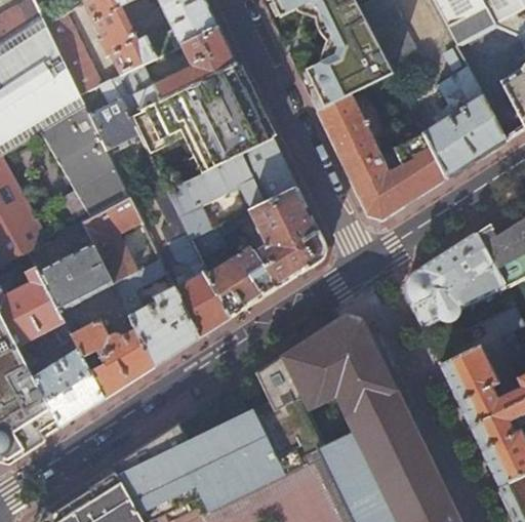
[(26,0),(0,15),(0,42),(43,14),(38,5),(35,0),(26,0)]
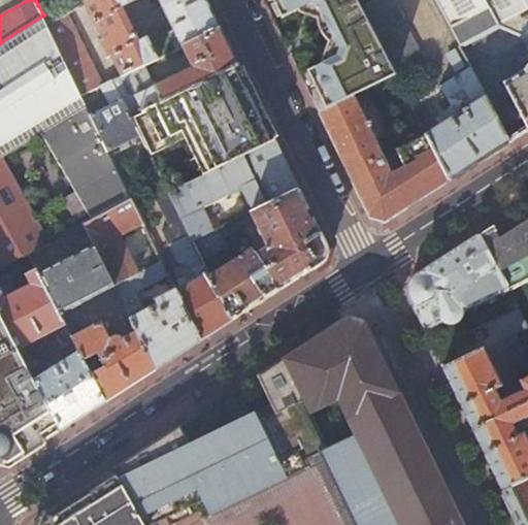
[(47,0),(38,5),(43,14),(46,23),(66,10),(85,0),(47,0)]
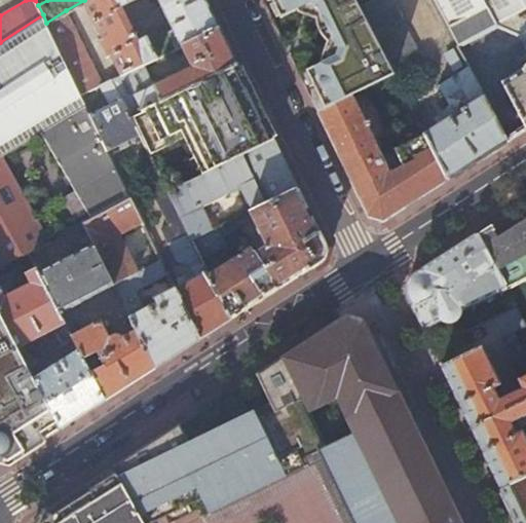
[(182,43),(219,26),(205,0),(84,0),(101,34),(98,39),(105,55),(110,53),(119,73),(143,62),(165,51),(155,31),(148,34),(147,33),(137,37),(121,3),(127,0),(160,0),(179,38),(175,40),(178,45),(182,43)]
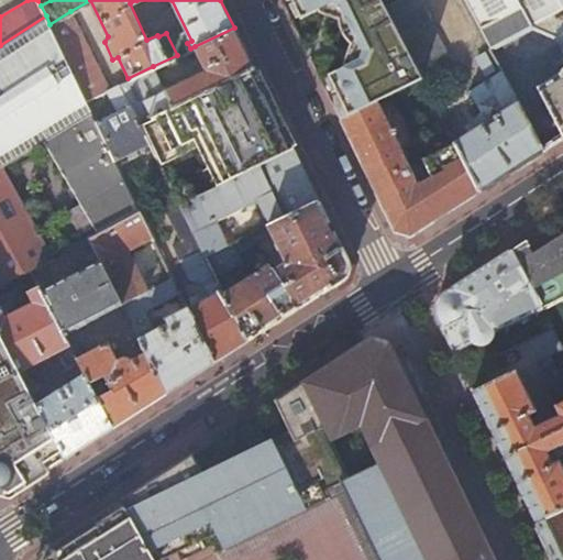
[(349,118),(378,102),(422,80),(384,7),(381,0),(290,0),(299,17),(300,19),(327,7),(329,0),(331,0),(337,2),(334,9),(345,13),(361,44),(356,55),(364,58),(362,66),(354,63),(329,76),(334,88),(349,118)]
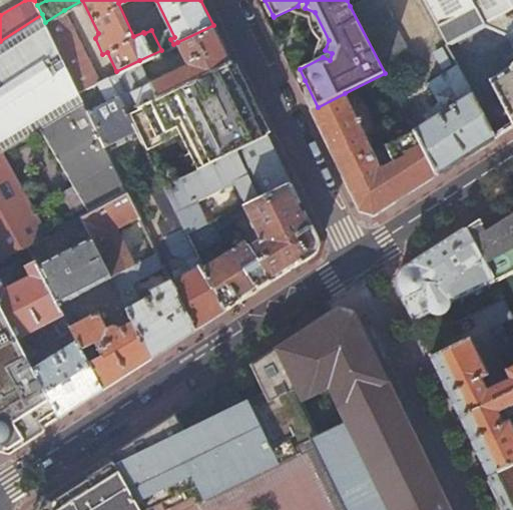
[(361,0),(350,6),(385,73),(388,79),(415,64),(382,0),(361,0)]
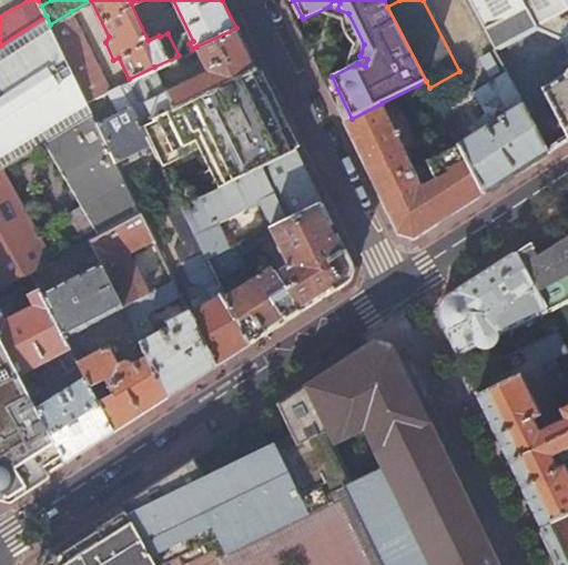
[(468,0),(494,49),(533,28),(561,42),(567,52),(567,0),(468,0)]
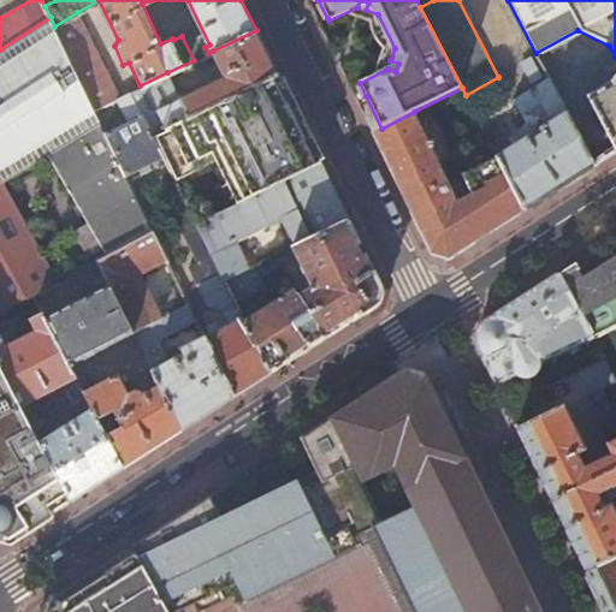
[(54,27),(94,108),(116,97),(119,96),(77,12),(54,27)]
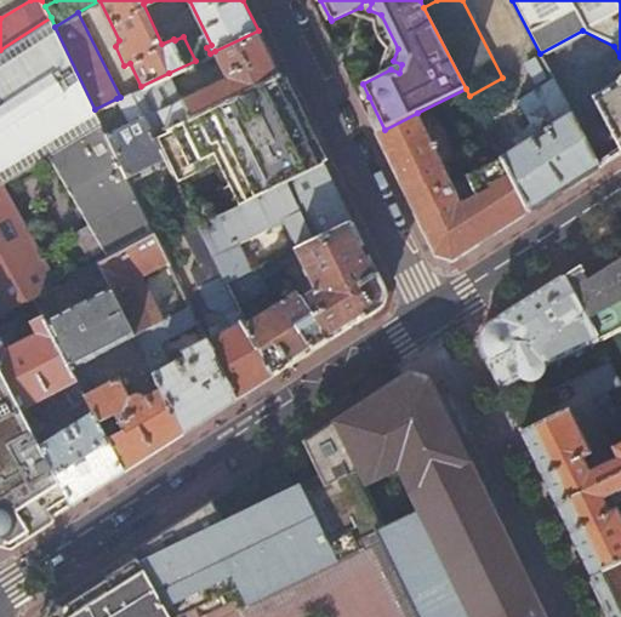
[(0,184),(15,177),(51,155),(103,125),(95,109),(55,27),(51,17),(0,50),(0,97),(5,104),(0,107),(0,184)]
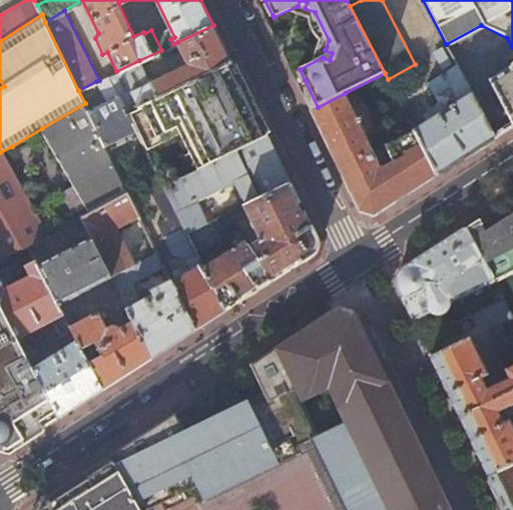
[(110,74),(128,111),(231,62),(223,44),(213,25),(177,42),(184,57),(188,58),(189,61),(171,70),(169,67),(161,70),(163,74),(148,81),(139,60),(116,71),(110,74)]
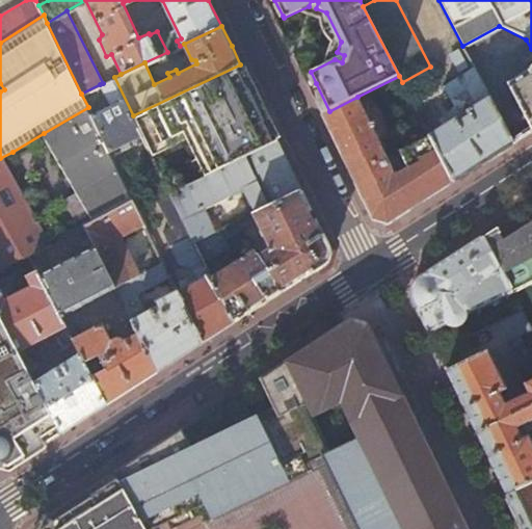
[(531,64),(530,67),(524,55),(519,59),(513,65),(510,71),(509,81),(510,84),(531,126),(531,64)]
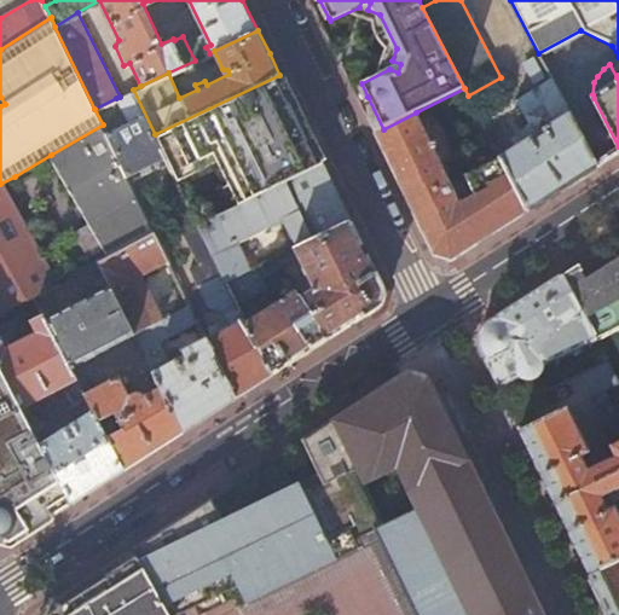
[(155,134),(166,156),(173,173),(221,150),(236,180),(229,184),(238,204),(323,163),(302,122),(279,75),(155,134)]
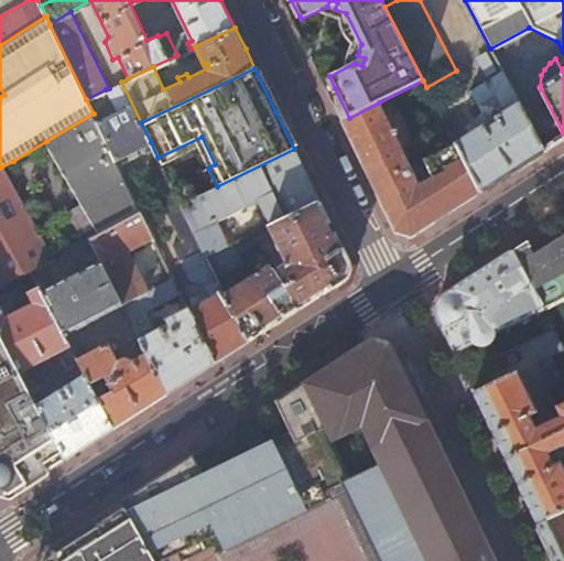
[(480,191),(544,150),(501,68),(469,89),(483,111),(472,119),(477,128),(455,142),(455,143),(480,191)]
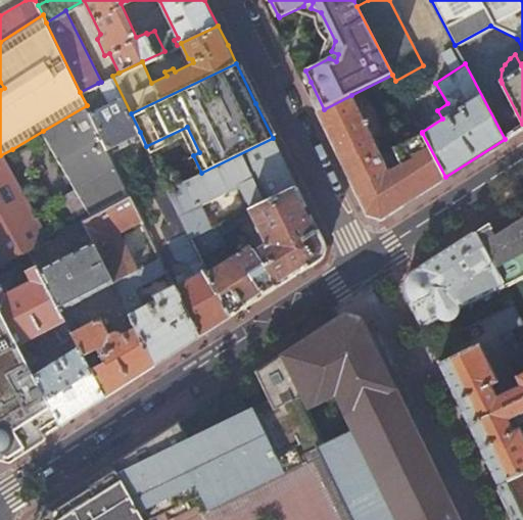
[(107,101),(89,110),(107,146),(140,132),(131,113),(112,76),(101,82),(98,83),(107,101)]
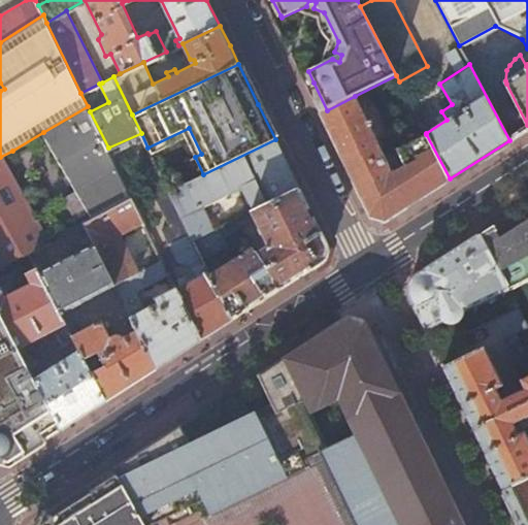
[(416,200),(450,178),(426,134),(398,148),(391,133),(383,137),(389,152),(397,149),(406,167),(392,174),(355,96),(327,110),(320,113),(370,217),(385,220),(416,200)]
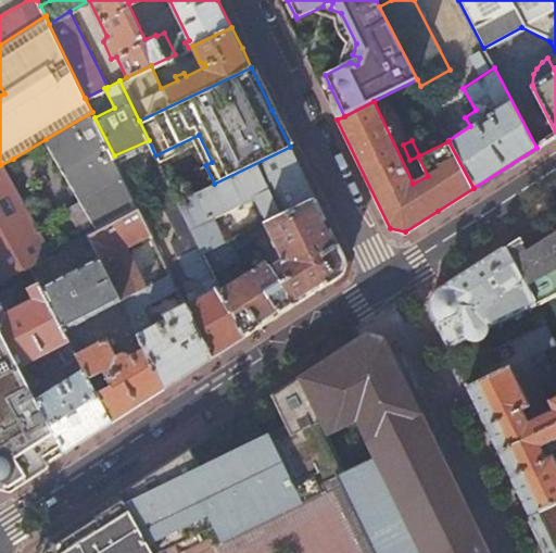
[(14,185),(0,192),(0,281),(21,271),(30,265),(87,233),(138,204),(114,155),(95,117),(92,112),(46,139),(79,199),(46,217),(36,223),(14,185)]
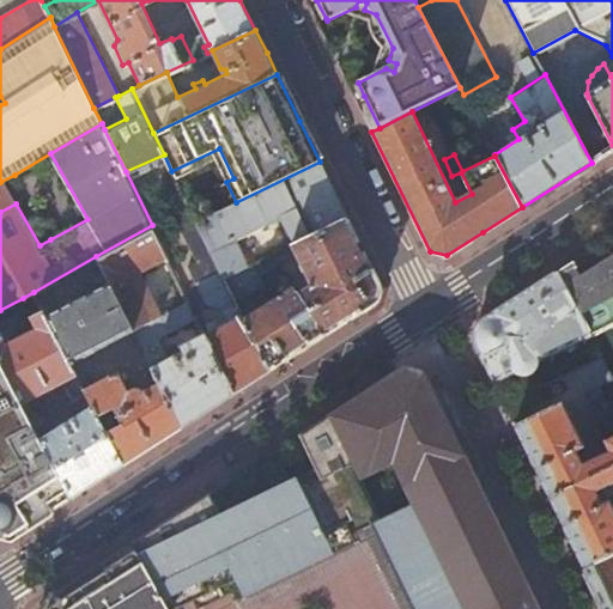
[(219,148),(171,171),(176,178),(216,159),(226,182),(234,178),(219,148)]
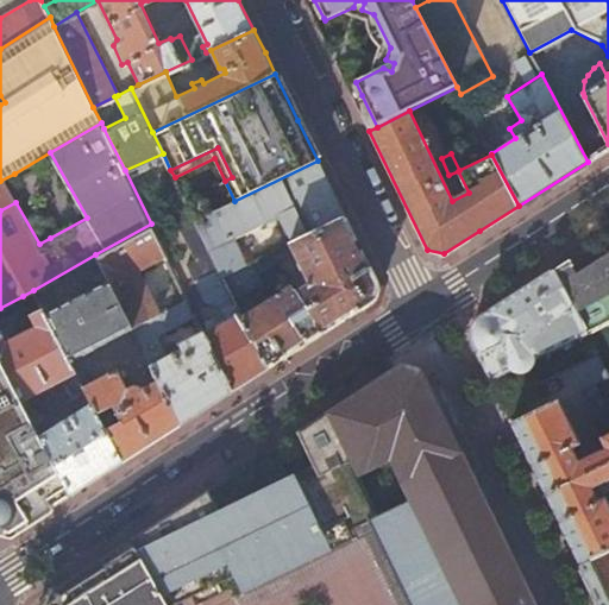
[(345,216),(318,161),(234,201),(195,219),(209,247),(288,209),(302,237),(345,216)]
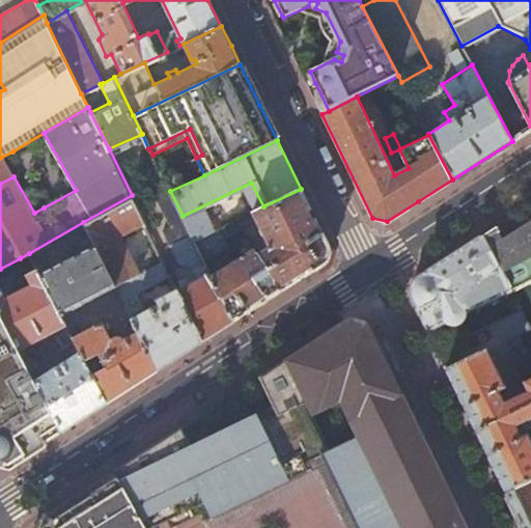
[(0,184),(14,176),(34,213),(44,207),(12,151),(0,158),(0,184)]
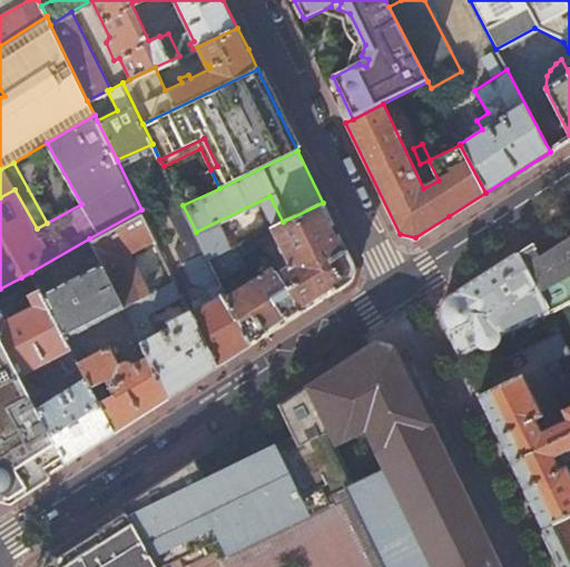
[(196,308),(190,311),(217,365),(235,353),(251,344),(228,299),(214,270),(208,258),(196,232),(183,205),(172,184),(158,191),(212,300),(203,304),(200,299),(193,302),(196,308)]
